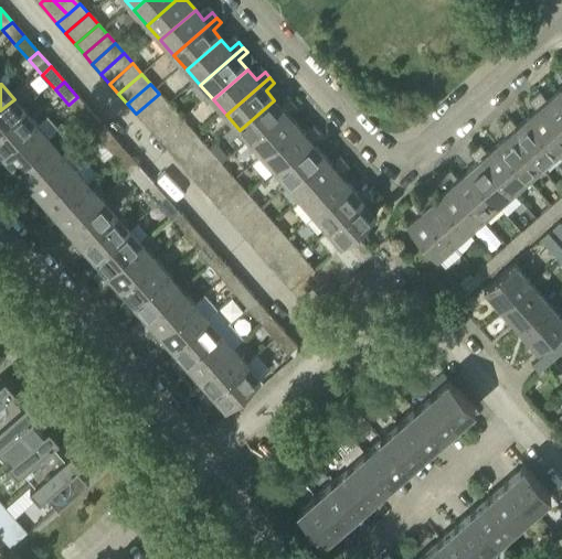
[(145,124),(168,104),(159,94),(136,114),(145,124)]
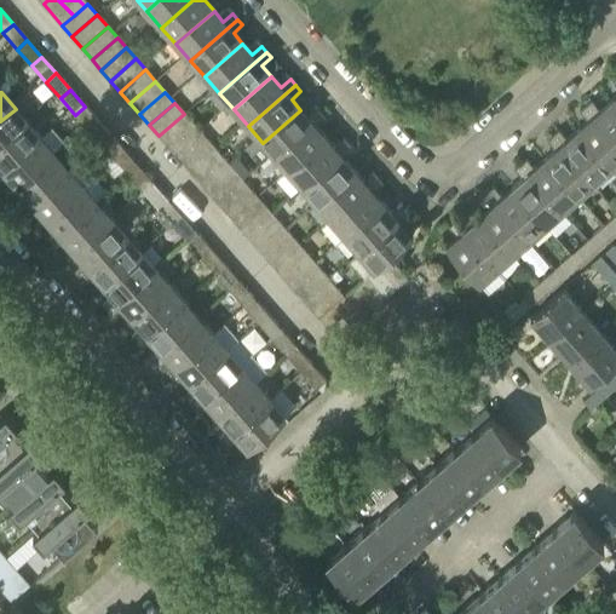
[(90,131),(99,122),(85,107),(75,115),(90,131)]
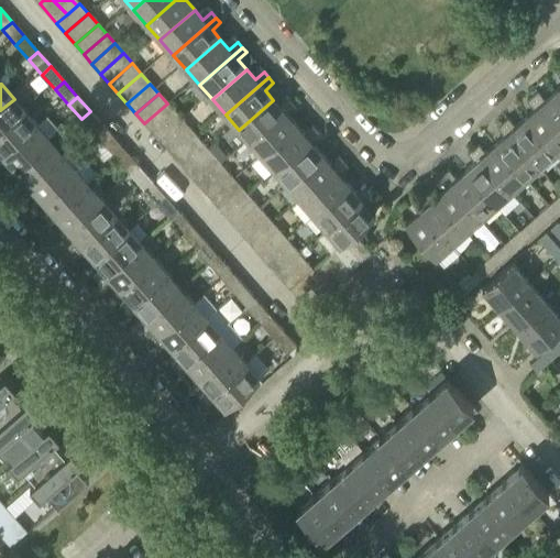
[(549,106),(541,97),(536,101),(559,129),(559,97),(549,106)]
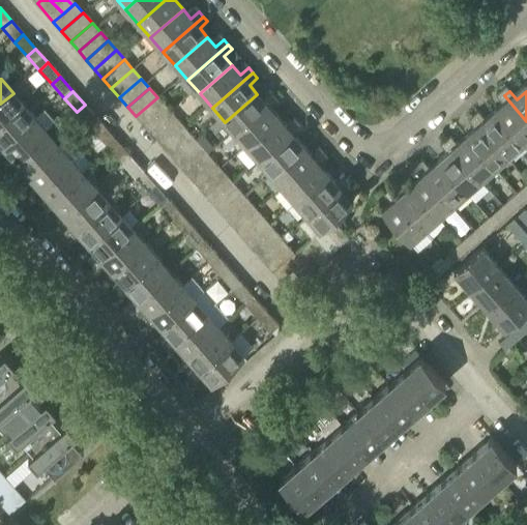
[(0,128),(25,107),(13,93),(0,104),(0,128)]
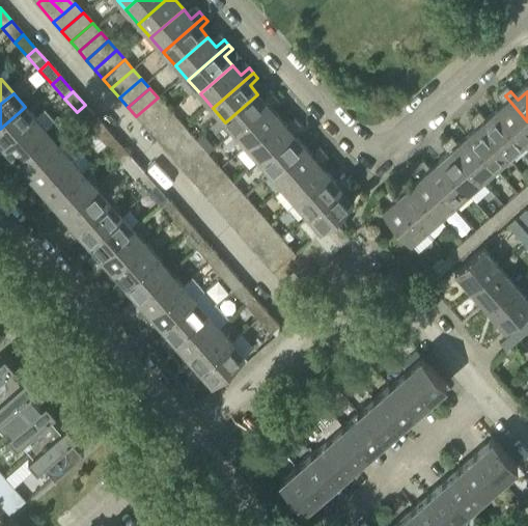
[(266,104),(257,94),(225,122),(238,137),(278,101),(274,97),(266,104)]
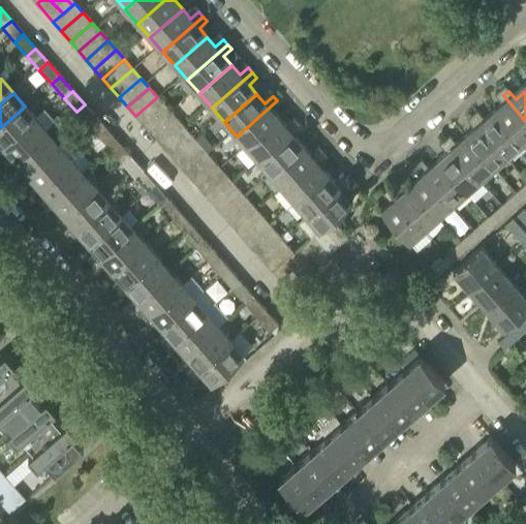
[(525,148),(525,121),(503,95),(499,99),(506,108),(497,116),(525,148)]
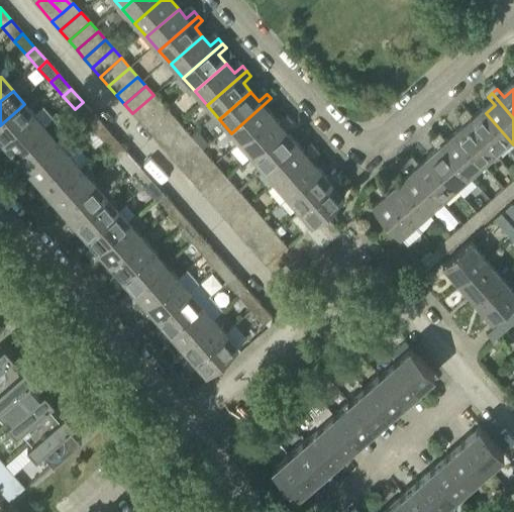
[(140,122),(162,104),(153,95),(132,113),(140,122)]
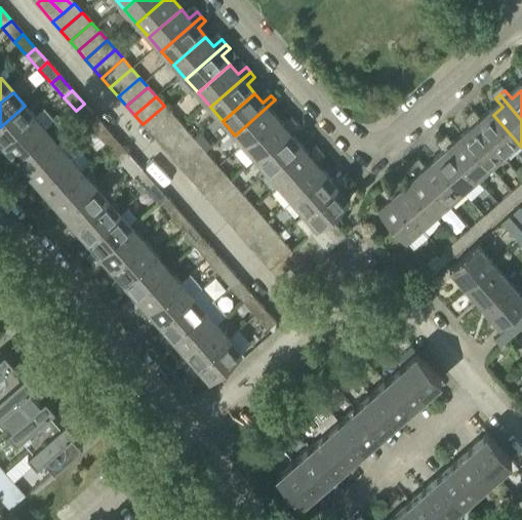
[(247,149),(279,121),(271,112),(279,105),(275,100),(235,135),(247,149)]
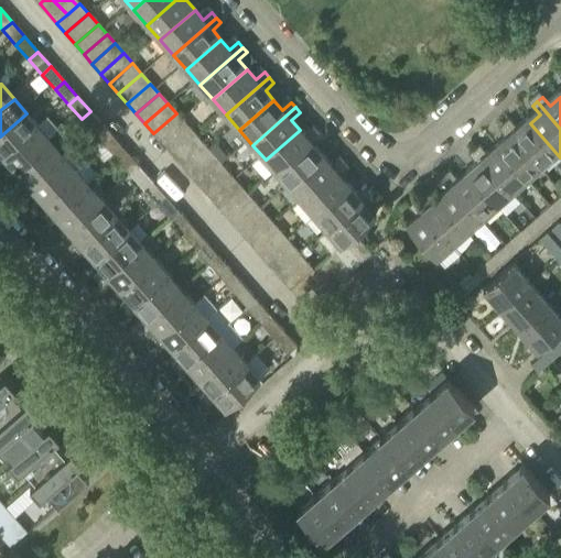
[(95,134),(104,127),(90,111),(82,119),(95,134)]
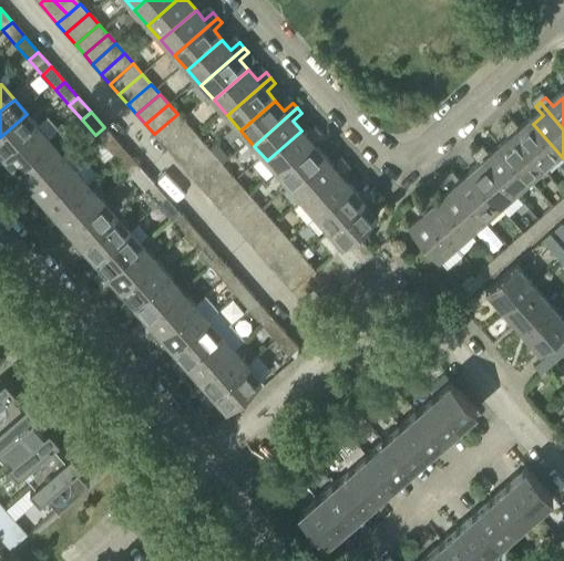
[(0,164),(40,130),(27,114),(0,137),(0,153),(1,155),(0,155),(0,164)]
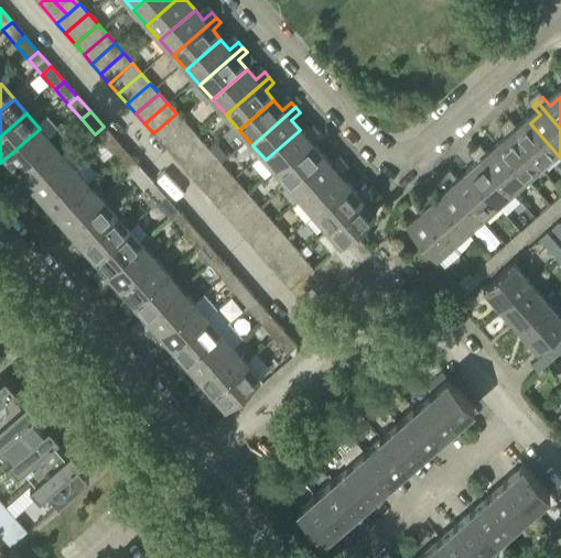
[(162,143),(185,123),(176,113),(153,133),(162,143)]
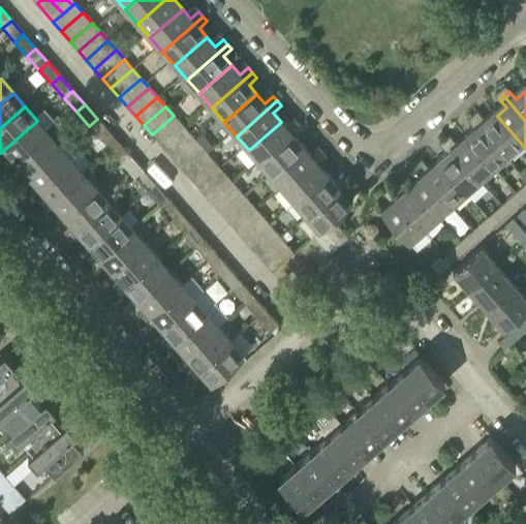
[(160,145),(182,125),(174,116),(152,134),(160,145)]
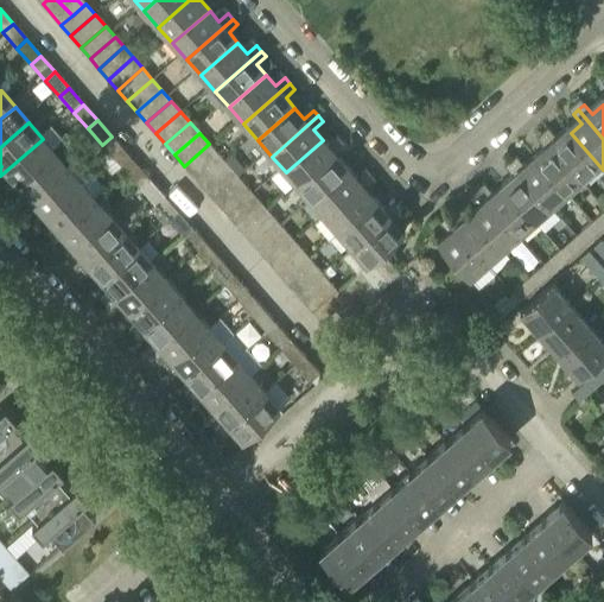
[(560,141),(552,133),(546,138),(587,184),(603,170),(571,133),(560,141)]
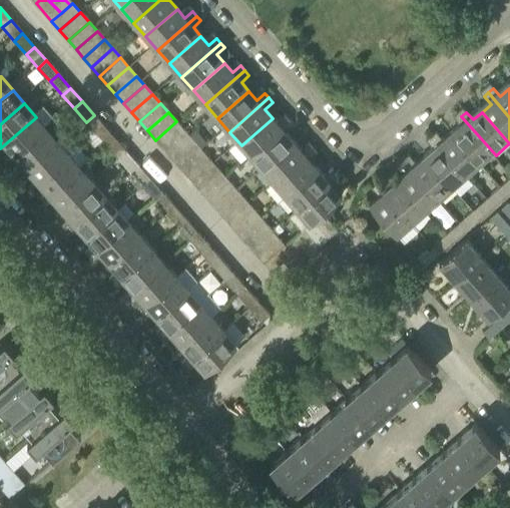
[(97,135),(106,128),(94,115),(86,122),(97,135)]
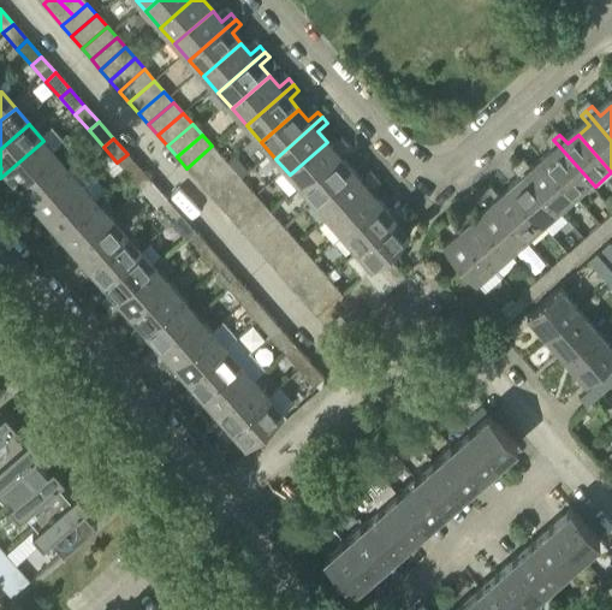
[(578,201),(587,194),(595,187),(553,140),(548,144),(556,154),(546,164),(578,201)]
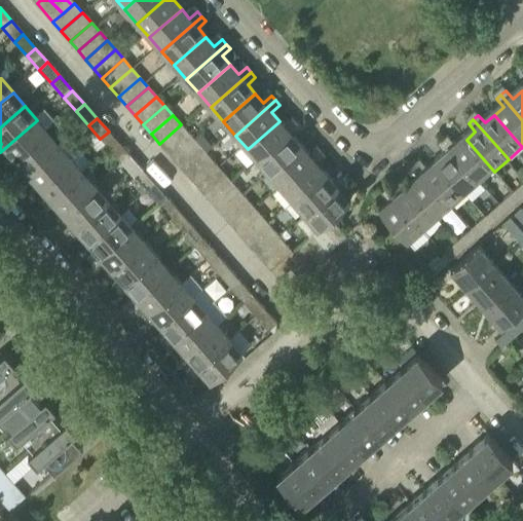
[(17,162),(49,135),(37,120),(0,152),(0,158),(1,160),(9,153),(17,162)]
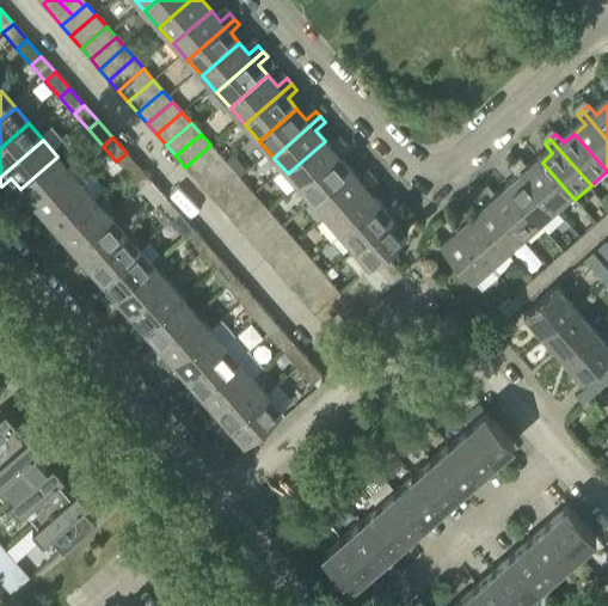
[(335,152),(325,141),(288,173),(301,190),(349,150),(344,144),(335,152)]
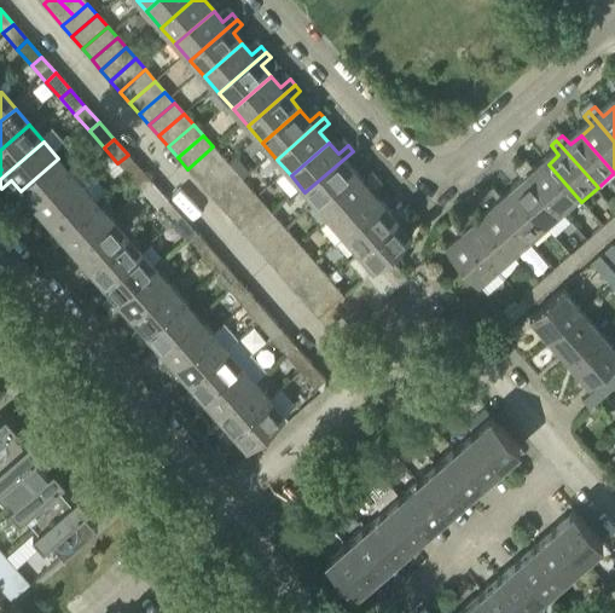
[(197,180),(222,157),(213,146),(187,169),(197,180)]
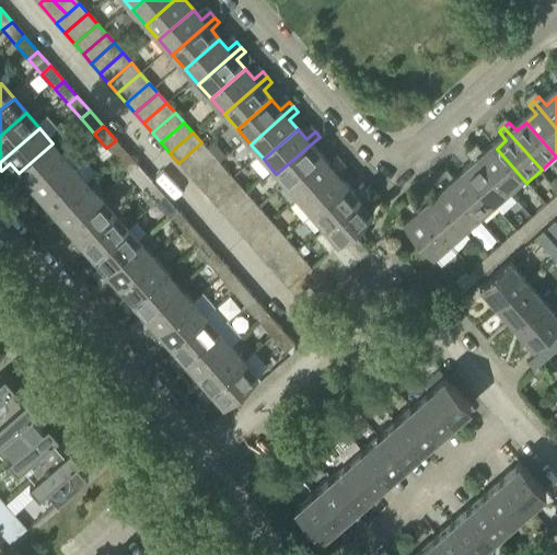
[(289,188),(324,159),(315,149),(324,141),(320,137),(276,174),(289,188)]
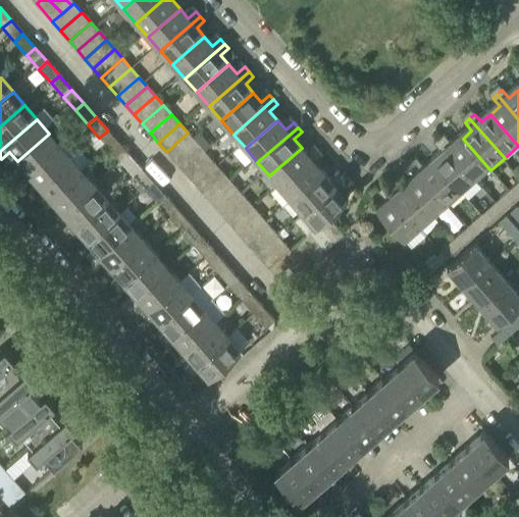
[(111,152),(119,145),(108,131),(99,138),(111,152)]
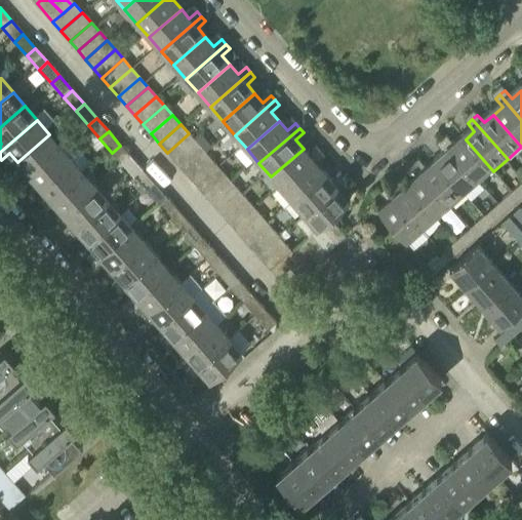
[(175,162),(197,143),(189,133),(167,153),(175,162)]
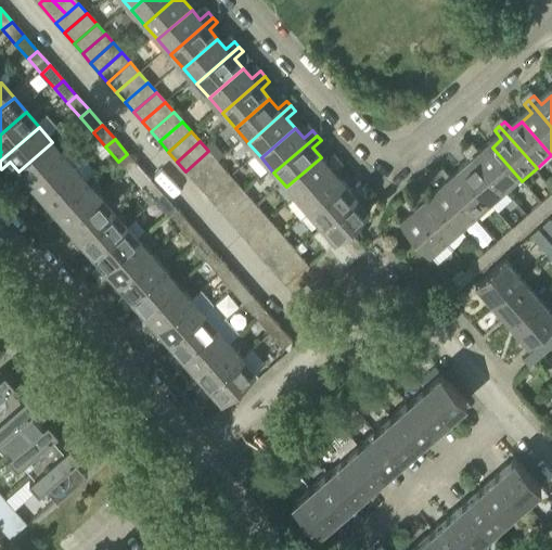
[(23,193),(65,156),(52,142),(18,171),(27,181),(18,189),(23,193)]
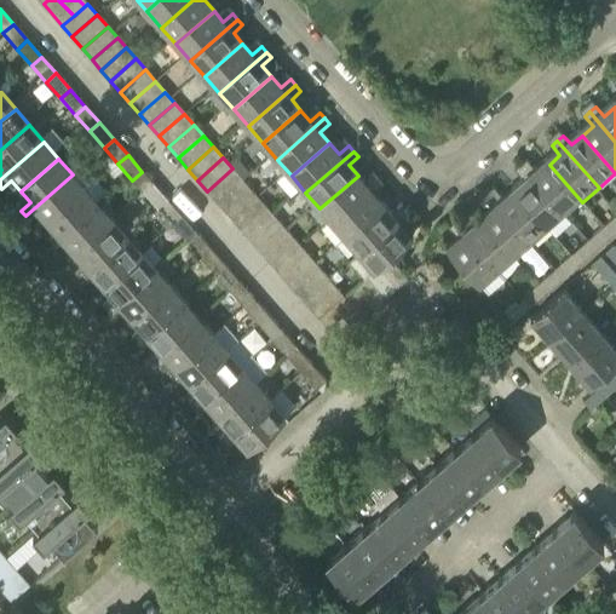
[(539,173),(530,164),(524,170),(566,217),(582,202),(550,165),(539,173)]
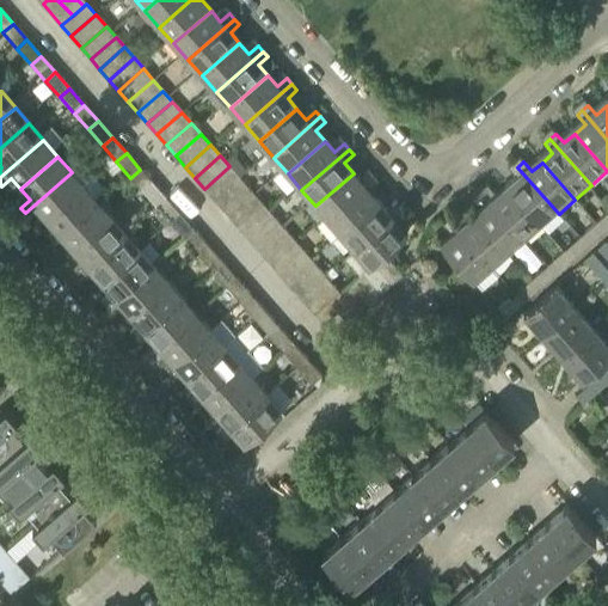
[(214,200),(239,177),(229,166),(204,189),(214,200)]
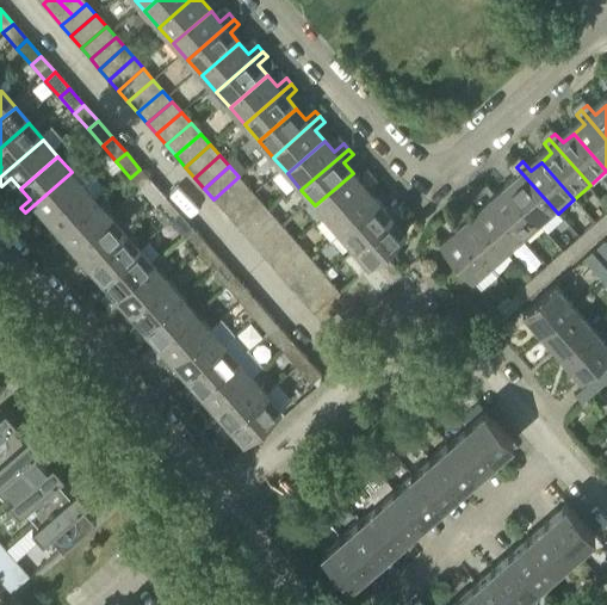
[(542,228),(558,214),(516,167),(511,172),(519,181),(509,190),(542,228)]
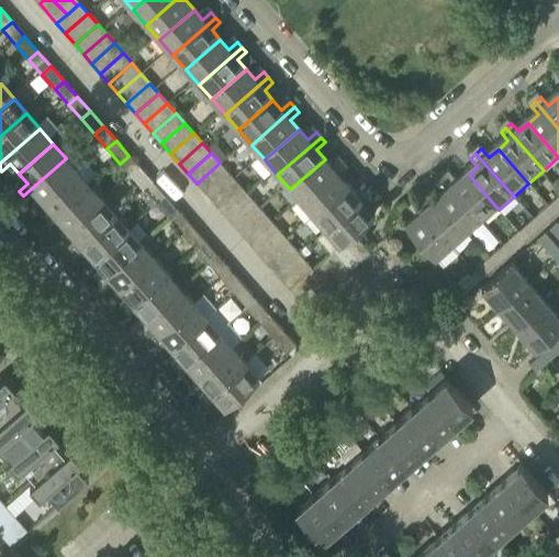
[(133,179),(143,170),(129,156),(120,164),(133,179)]
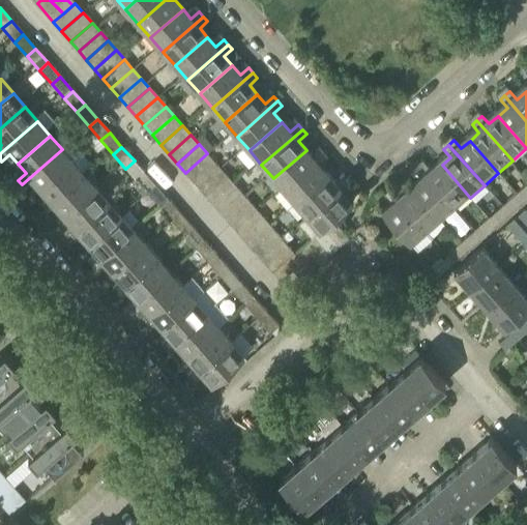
[(42,192),(75,164),(62,149),(22,184),(26,190),(34,182),(42,192)]
